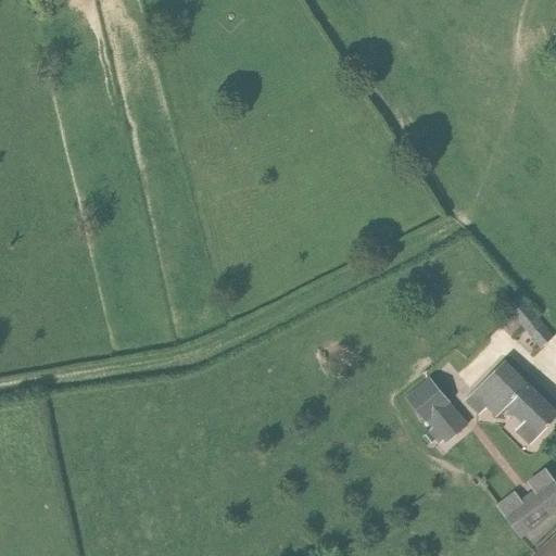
[(538,314),(519,295),(505,310),(521,329),(539,350),(553,338),(534,317),(538,314)]
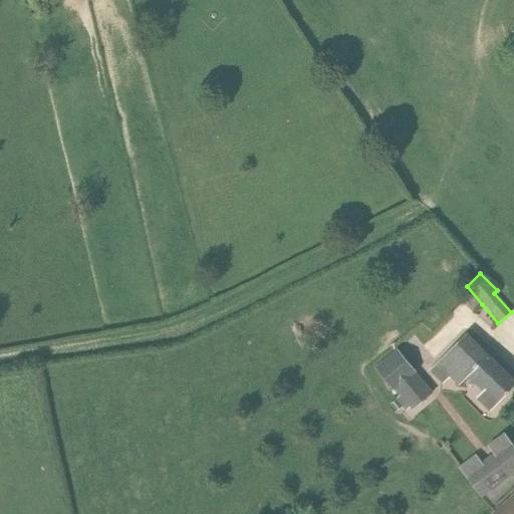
[(437,363),(430,370),(442,383),(450,376),(459,384),(468,375),(488,355),(466,333),(452,348),(437,363)]
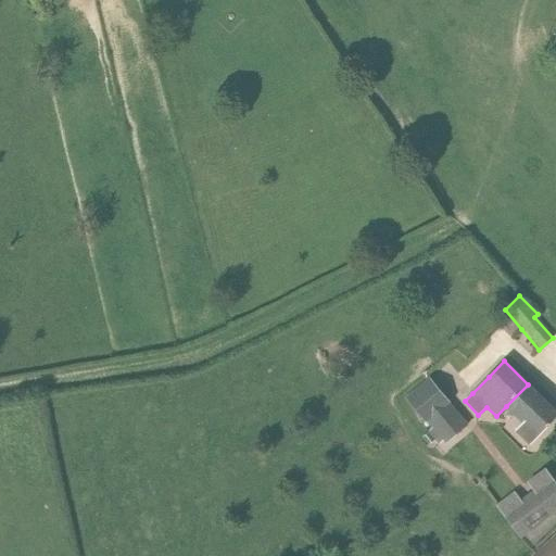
[(430,377),(405,397),(409,404),(424,420),(426,424),(427,421),(432,427),(429,430),(439,444),(443,440),(446,443),(469,425),(450,402),(451,402),(430,377)]
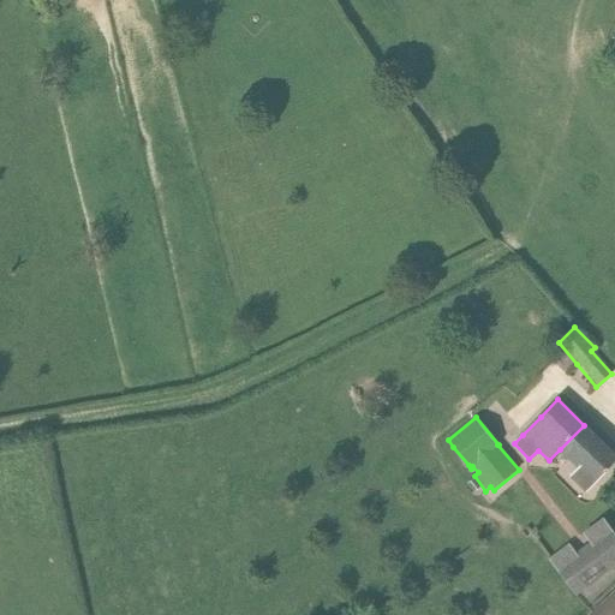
[(614,455),(584,425),(560,449),(579,469),(571,477),(586,491),(595,483),(602,476),(614,461),(614,455)]
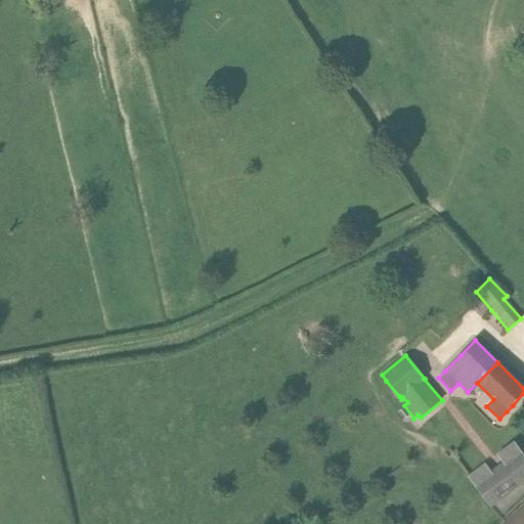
[(398,412),(403,420),(409,415),(404,407),(398,412)]
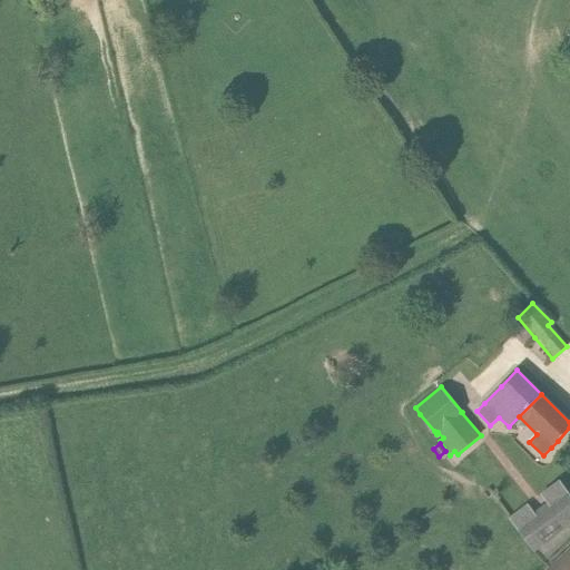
[(527,504),(509,518),(536,551),(569,524),(569,494),(559,480),(540,494),(548,504),(534,514),(527,504)]
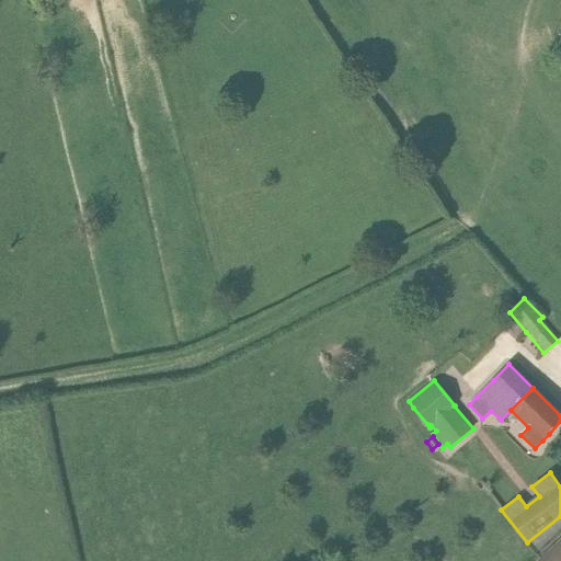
[(560,560),(560,541),(541,560),(560,560)]
